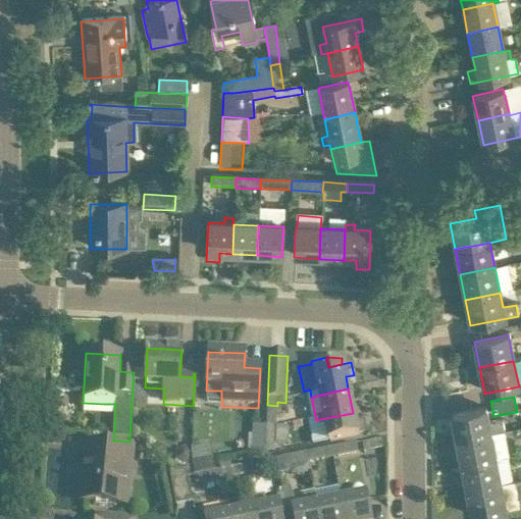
[(267,405),(266,427),(276,428),(277,406),(267,405)]
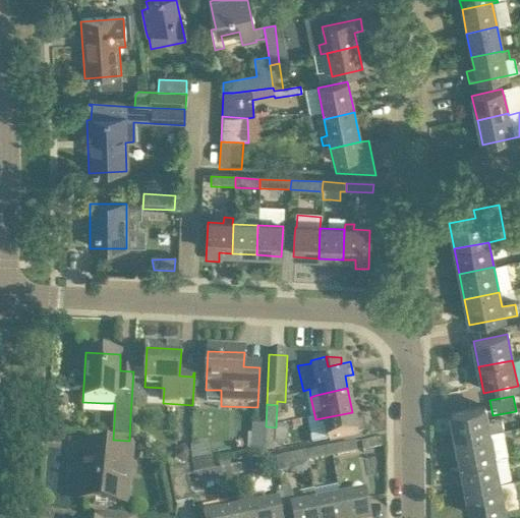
[(450,415),(455,442),(503,432),(501,422),(487,424),(484,409),(470,411),(450,415)]
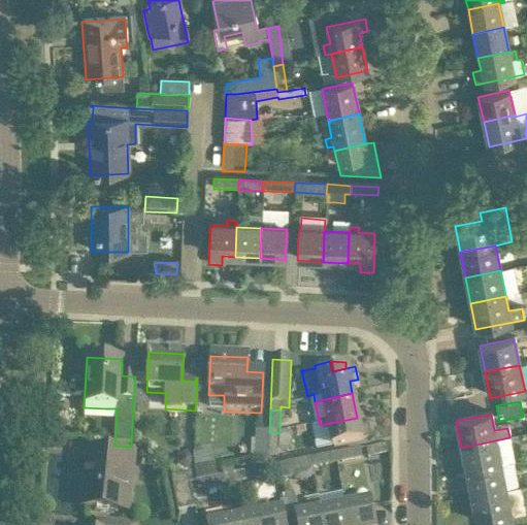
[(357,418),(320,425),(322,435),(328,434),(331,449),(369,441),(367,428),(359,430),(357,418)]
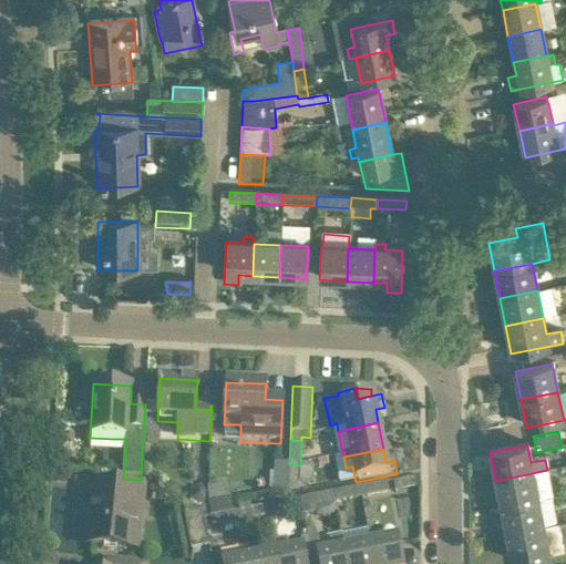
[(309,469),(314,483),(337,475),(332,461),(309,469)]
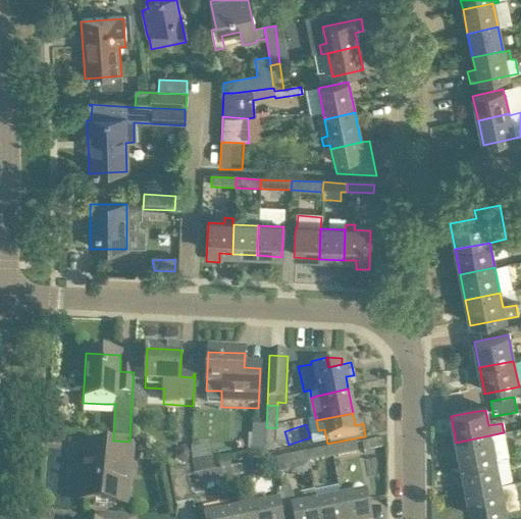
[(276,428),(266,427),(266,429),(265,455),(275,456),(276,428)]
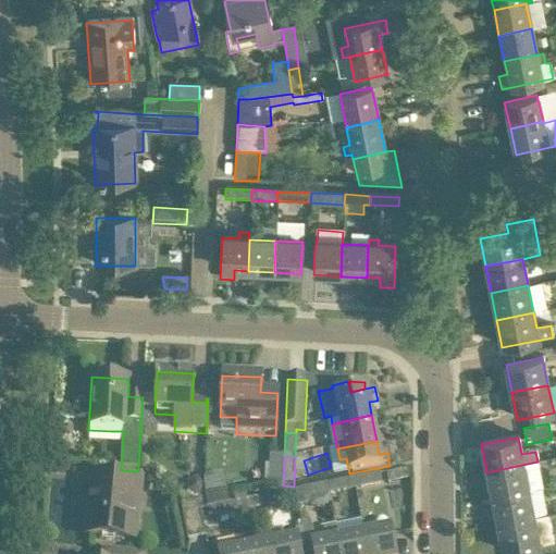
[(264,468),(264,485),(283,485),(284,458),(270,457),(270,468),(264,468)]
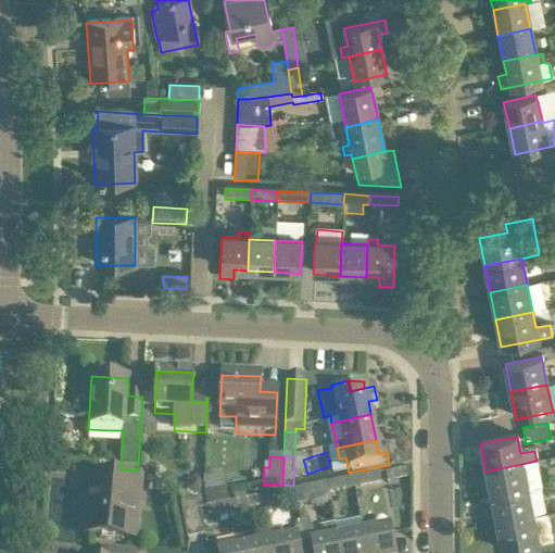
[(486,472),(491,499),(528,491),(542,488),(537,461),(486,472)]
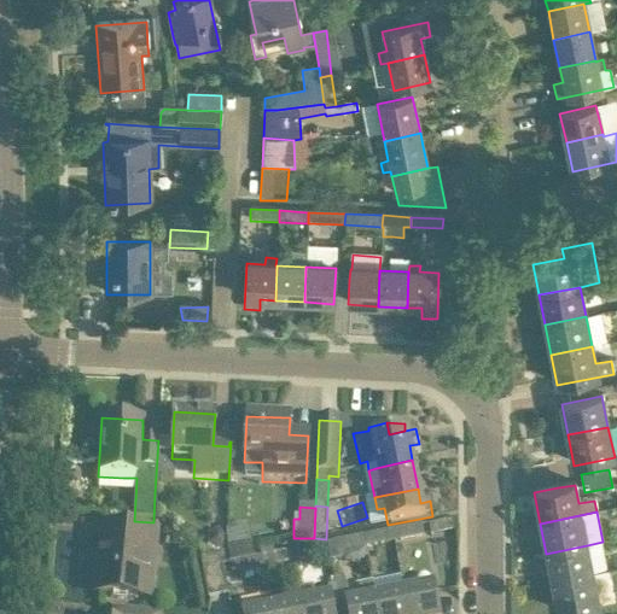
[(457,524),(428,528),(430,538),(457,534),(457,524)]
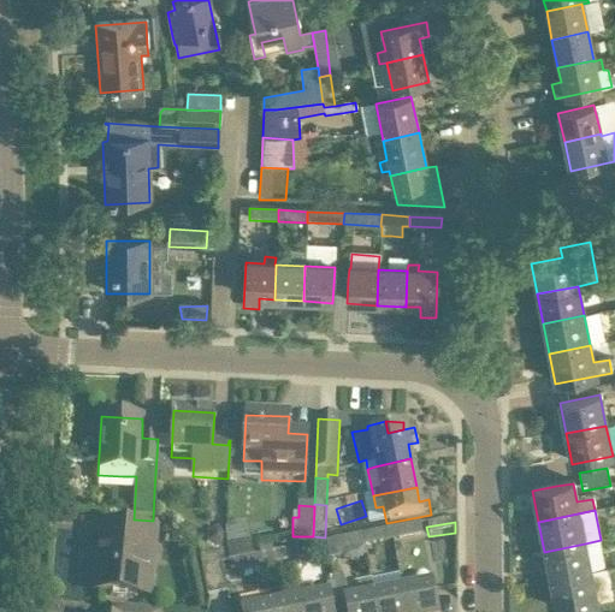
[(94,594),(118,595),(149,599),(155,533),(100,527),(94,594)]
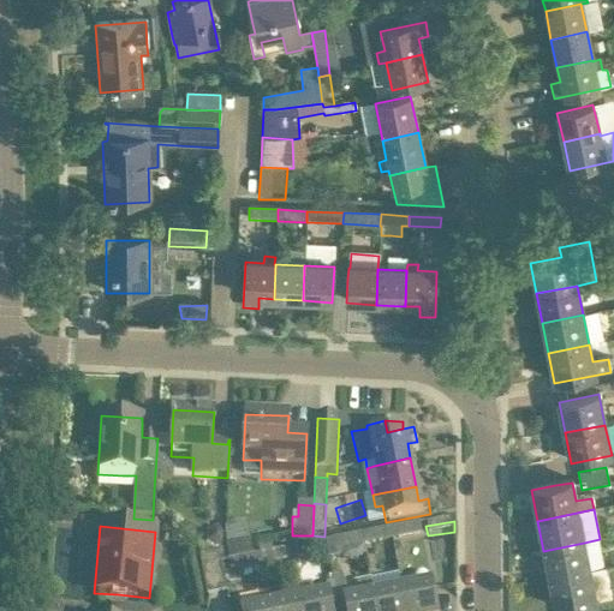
[(419,527),(389,533),(392,544),(422,538),(419,527)]
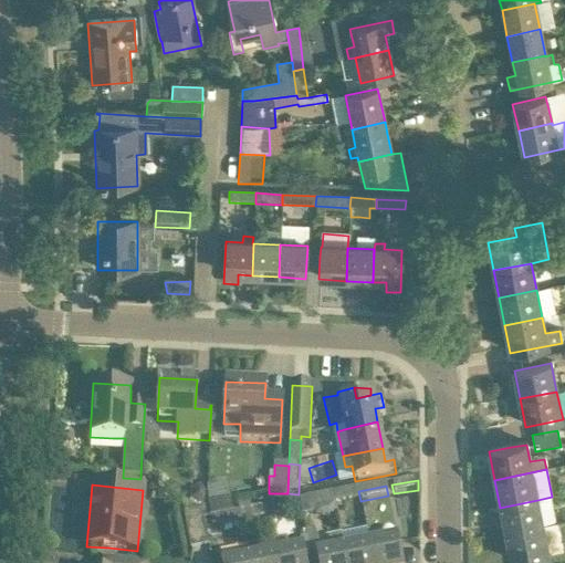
[(207,493),(199,488),(190,493),(190,503),(198,508),(207,504),(207,493)]
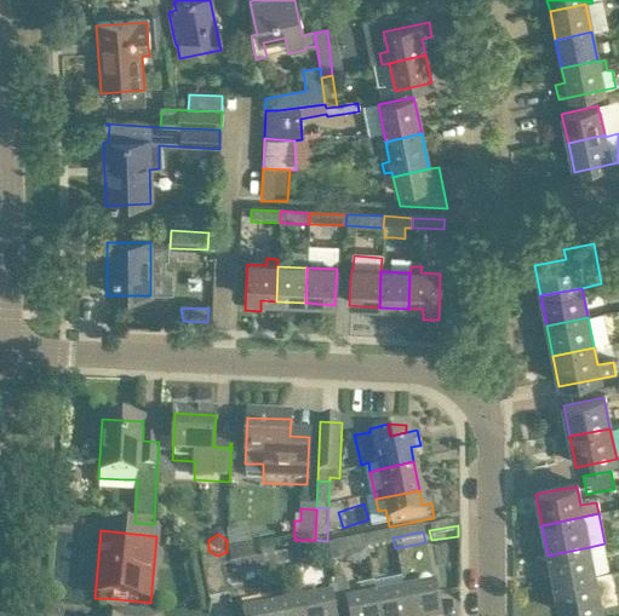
[(393,537),(365,543),(367,553),(395,548),(393,537)]
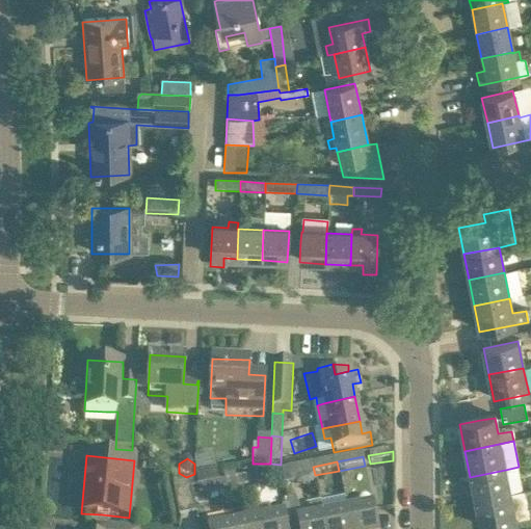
[(313,467),(282,473),(284,486),(296,484),(297,487),(303,488),(310,487),(316,483),(315,475),(313,467)]
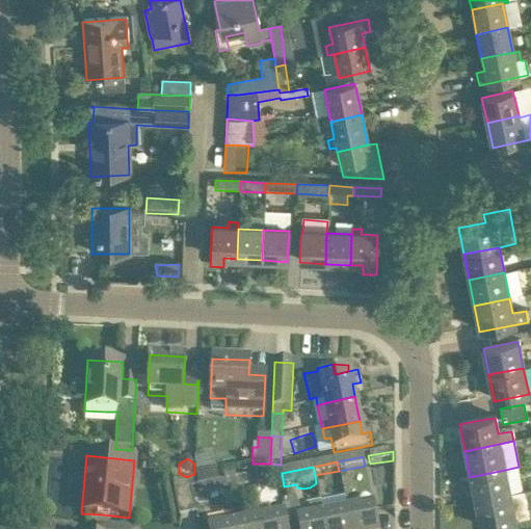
[(216,469),(194,474),(197,490),(201,488),(219,485),(216,469)]
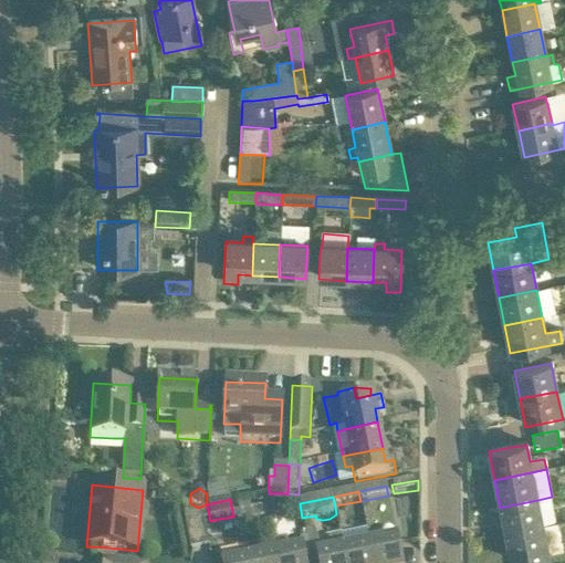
[(500,508),(505,534),(543,528),(537,500),(500,508)]
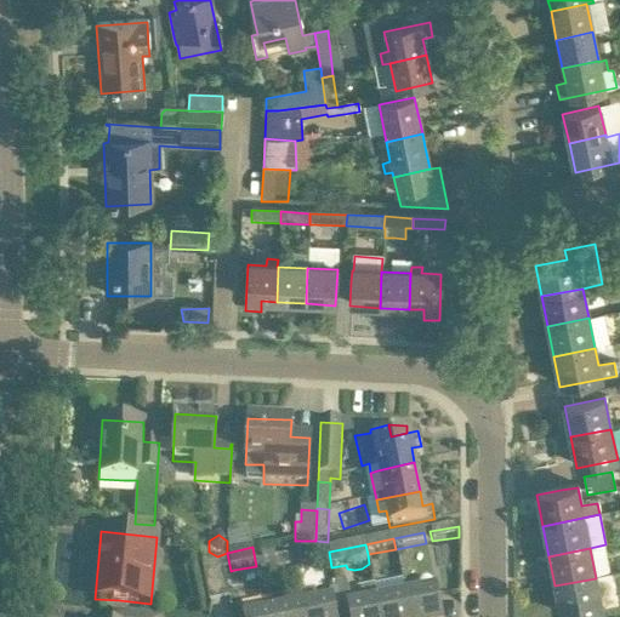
[(329,552),(291,559),(294,569),(322,564),(323,569),(331,567),(329,552)]
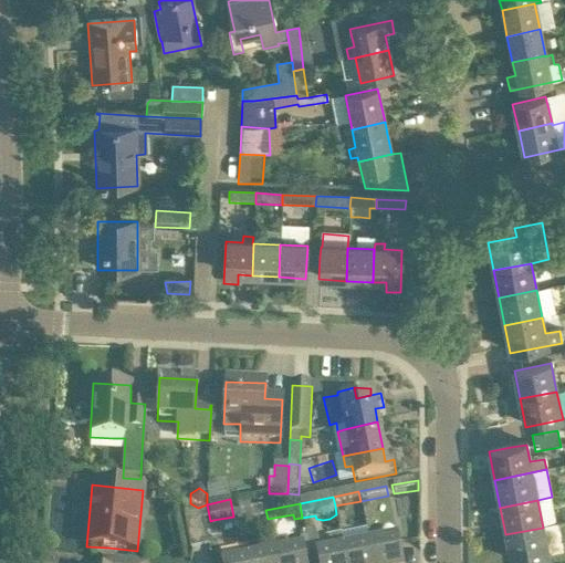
[(265,510),(240,515),(241,524),(268,519),(265,510)]
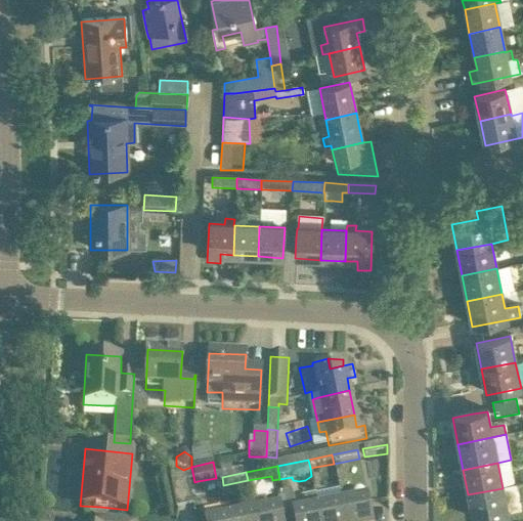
[(191,507),(188,491),(185,474),(169,477),(175,510),(191,507)]
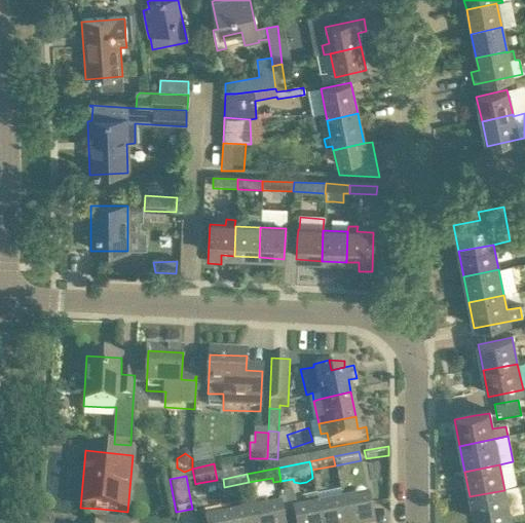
[(198,483),(200,491),(224,487),(223,479),(217,480),(198,483)]
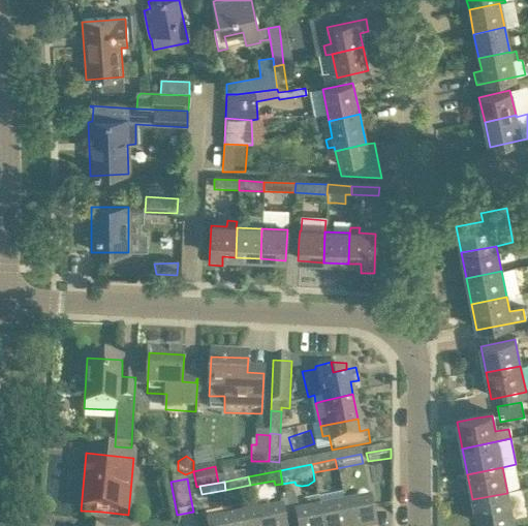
[(507,493),(472,499),(478,525),(484,525),(525,517),(520,490),(507,493)]
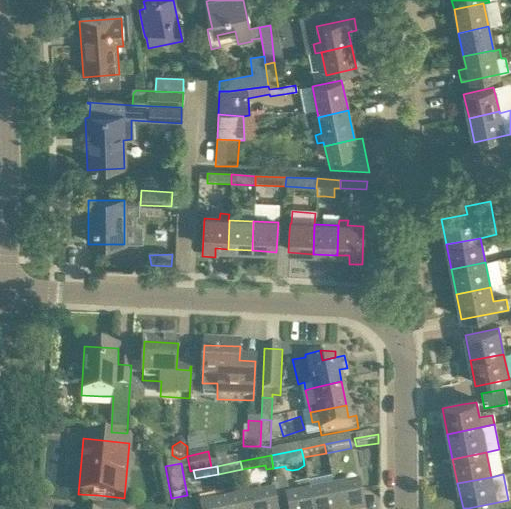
[(312,508),(308,487),(298,489),(300,501),(290,503),(286,481),(276,483),(281,506),(287,505),(288,508),(312,508)]
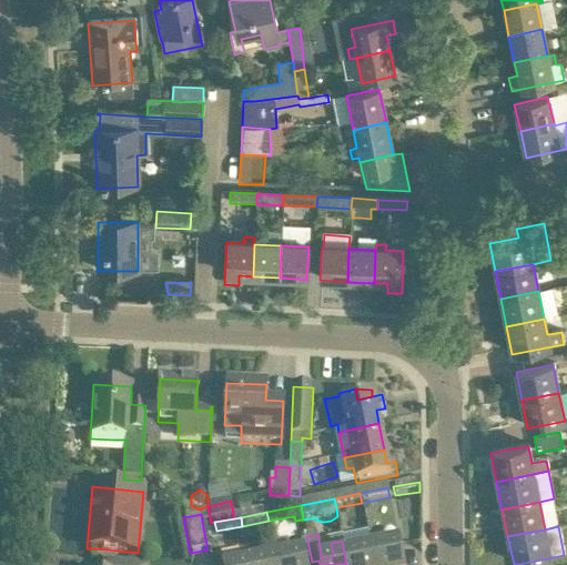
[(368,535),(342,541),(346,564),(373,564),(370,541),(368,535)]
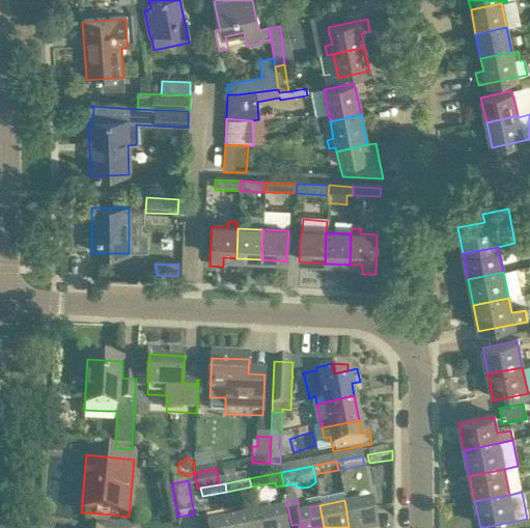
[(354,504),(345,505),(349,527),(375,527),(371,506),(355,509),(354,504)]
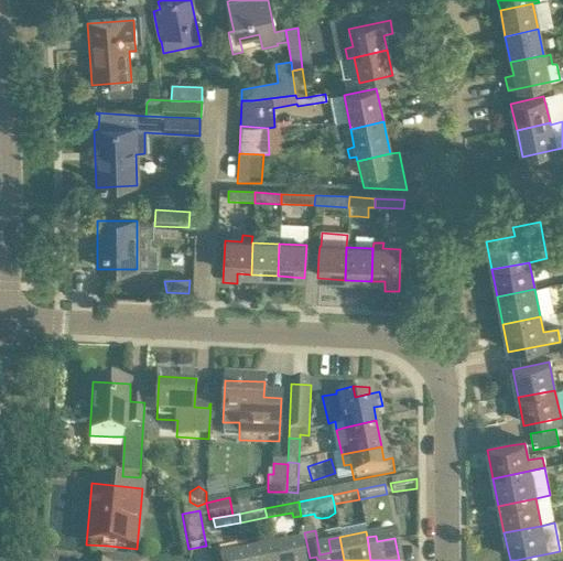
[(248,560),(248,559),(246,547),(218,552),(219,560),(248,560)]
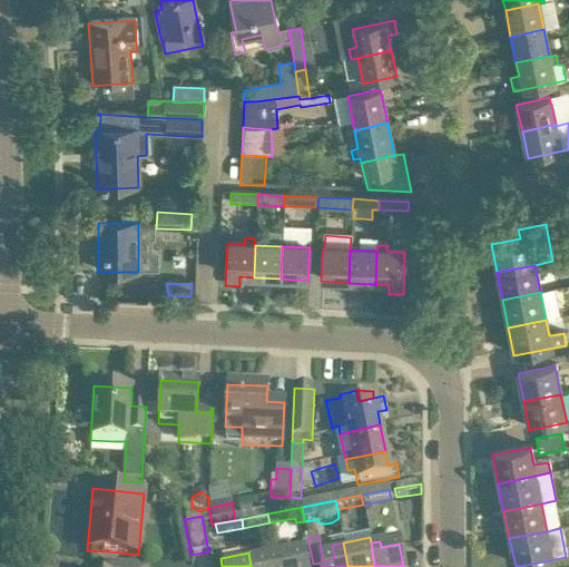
[(306,566),(304,555),(277,560),(278,566),(306,566)]
